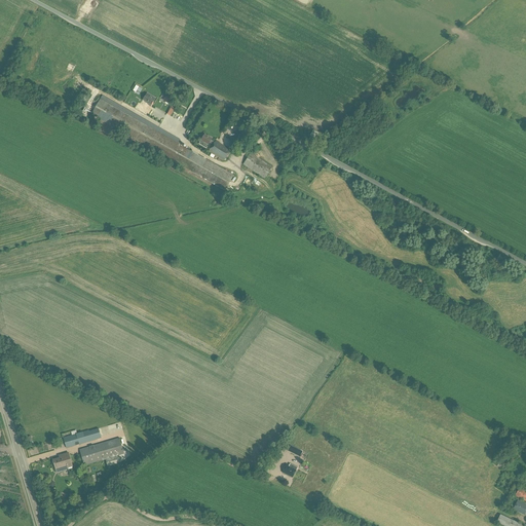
[(146,104),(142,111),(148,115),(151,110),(149,109),(151,106),(151,107),(156,99),(148,94),(143,103),(146,104)]
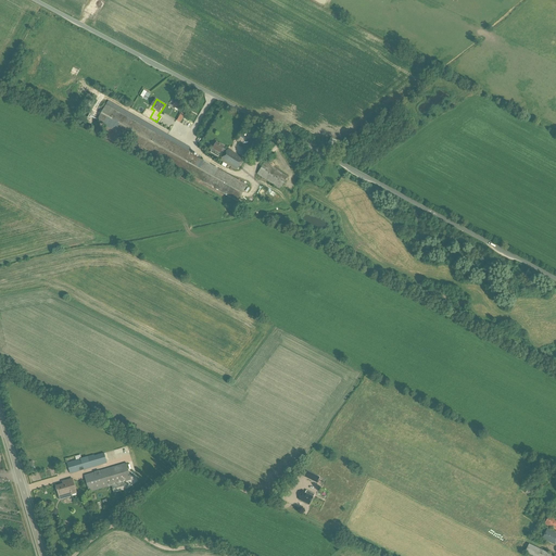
[(110,102),(98,122),(239,202),(248,187),(188,152),(190,149),(110,102)]
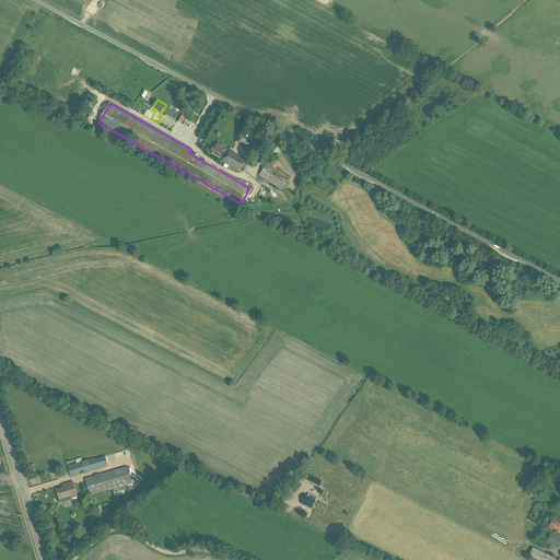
[(218,144),(212,154),(220,159),(223,153),(226,155),(223,162),(240,172),(245,161),(230,151),(229,152),(224,150),(226,148),(223,147),(218,144)]
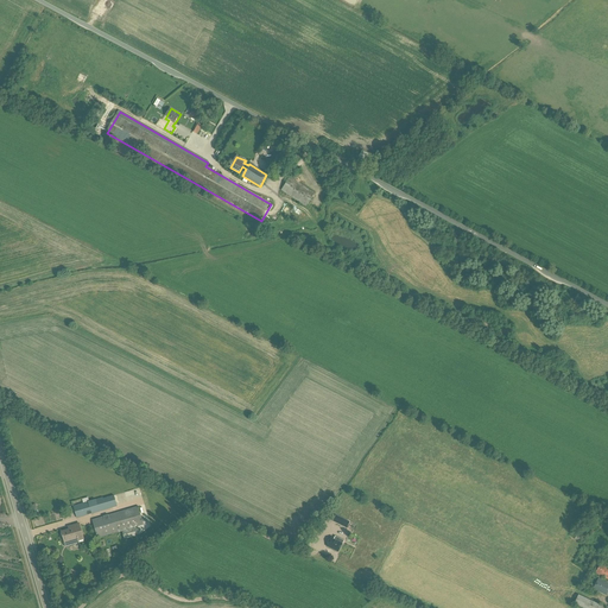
[(291,177),(282,191),(306,208),(316,194),(291,177)]
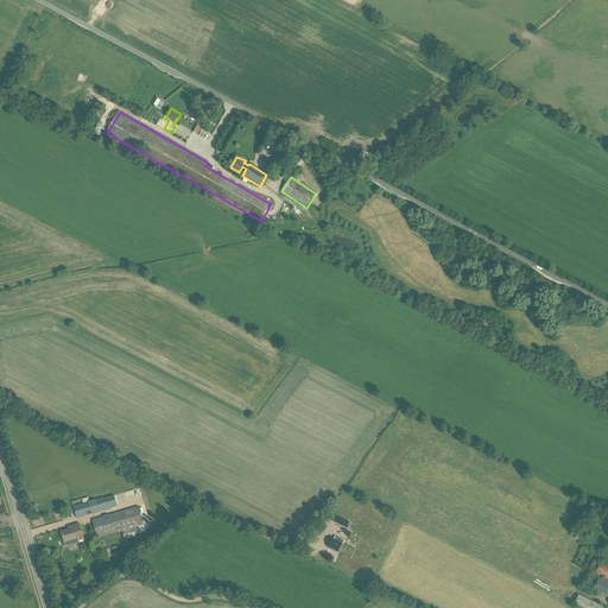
[(284,213),(268,219),(271,223),(285,217),(284,213)]
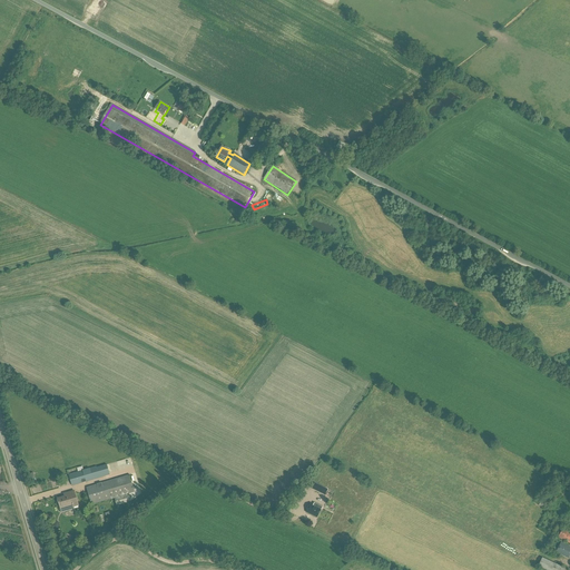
[(97,467),(68,473),(72,487),(110,475),(107,464),(97,467)]
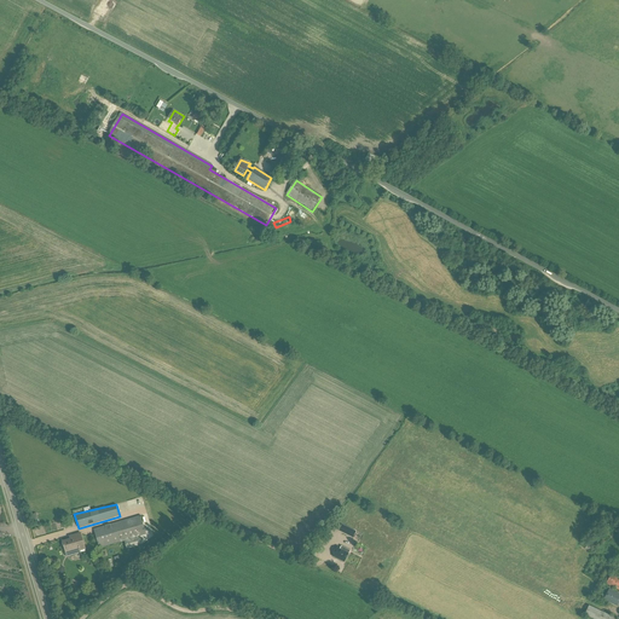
[(337,524),(345,513),(340,510),(333,521),(337,524)]
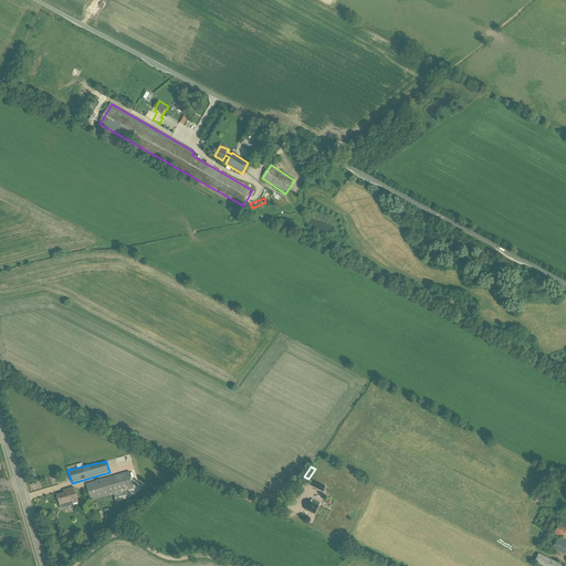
[(129,471),(86,484),(91,502),(137,488),(136,482),(133,483),(129,471)]
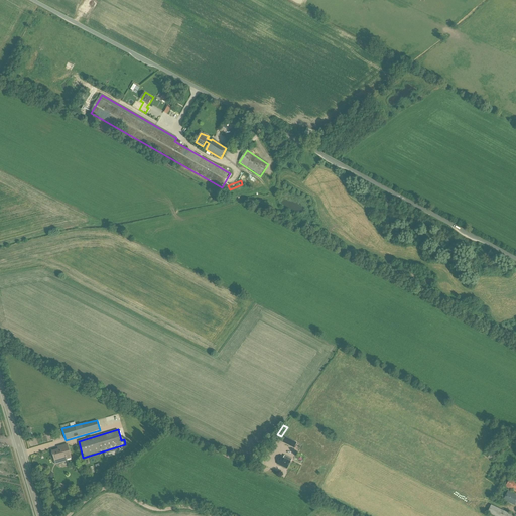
[(293,441),(284,436),(281,442),(290,446),(293,441)]
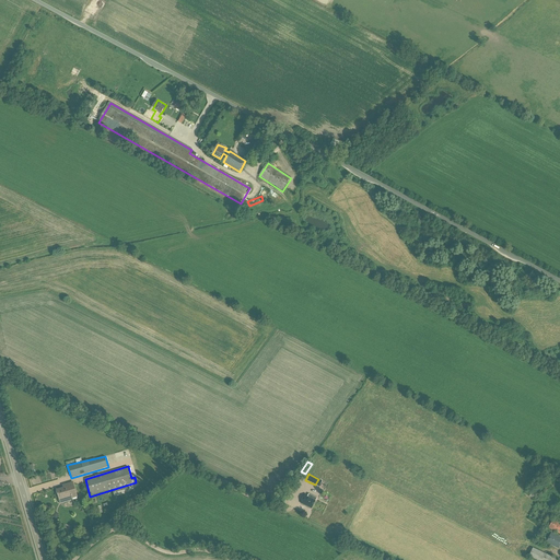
[(63,488),(57,490),(60,500),(72,497),(72,499),(78,497),(73,482),(62,486),(63,488)]
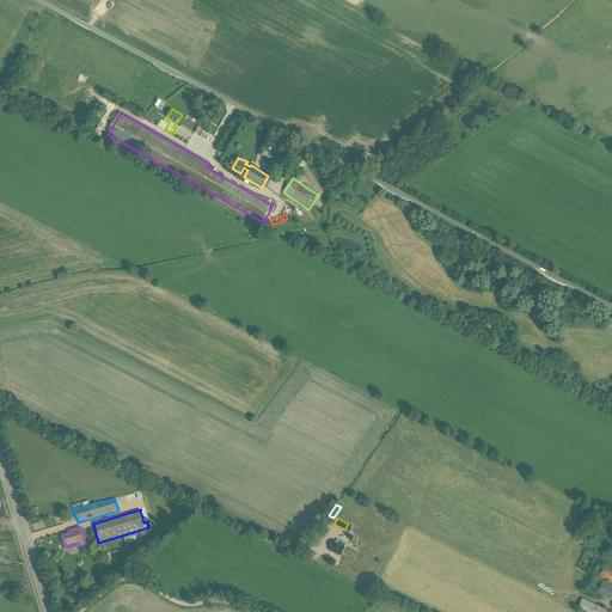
[(139,531),(123,536),(126,543),(140,538),(139,531)]
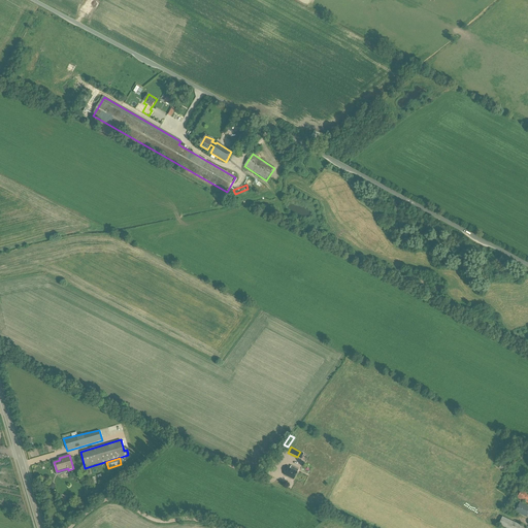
[(288,466),(284,474),(294,480),(299,470),(292,466),(291,468),(288,466)]
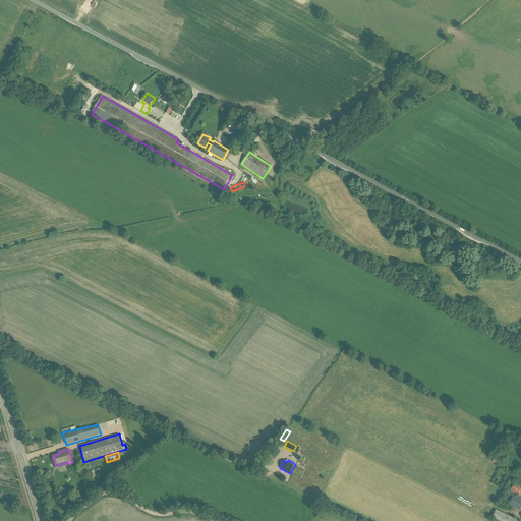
[(299,465),(304,468),(307,462),(302,460),(299,465)]
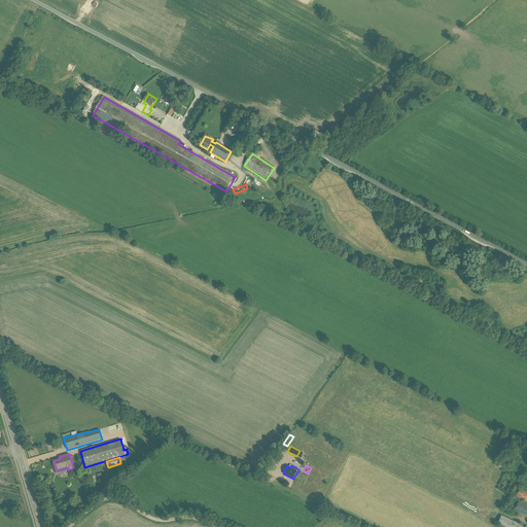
[(526,492),(521,489),(517,497),(526,501),(526,492)]
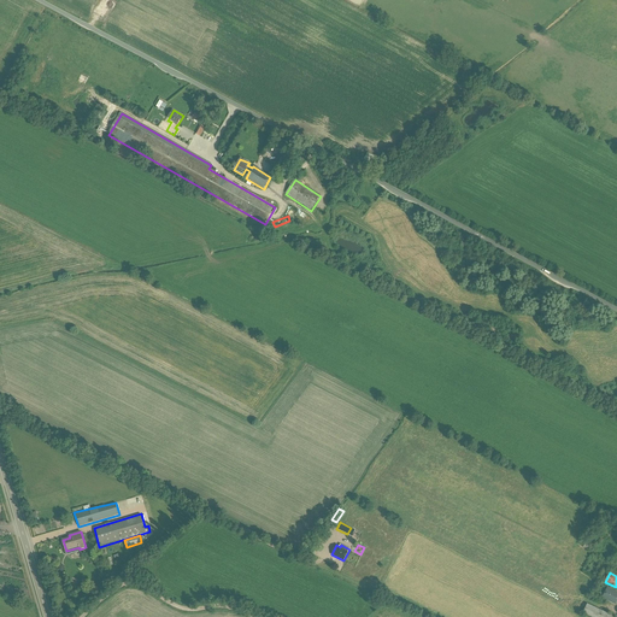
[(616,592),(607,588),(603,598),(616,604),(616,600),(616,592)]
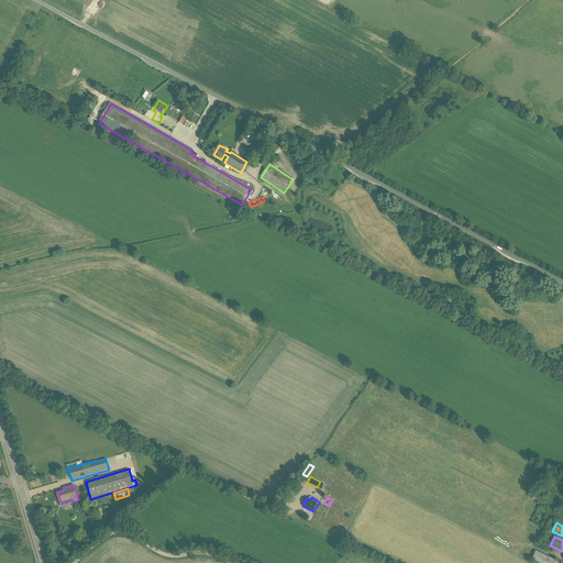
[(536,551),(532,560),(539,562),(561,562),(536,551)]
